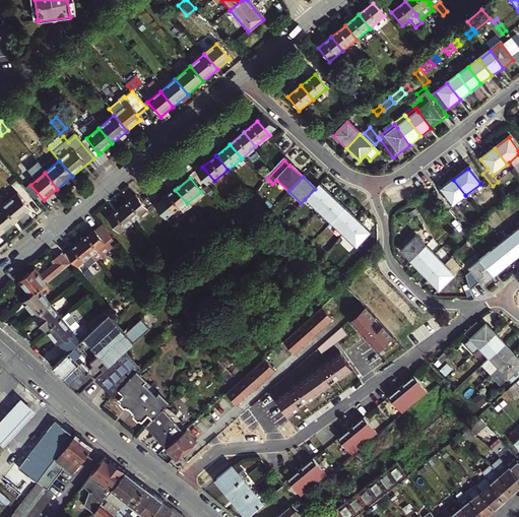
[(465,195),(453,180),(440,190),(444,195),(437,200),(446,211),(447,210),(450,214),(453,212),(450,207),(465,195)]
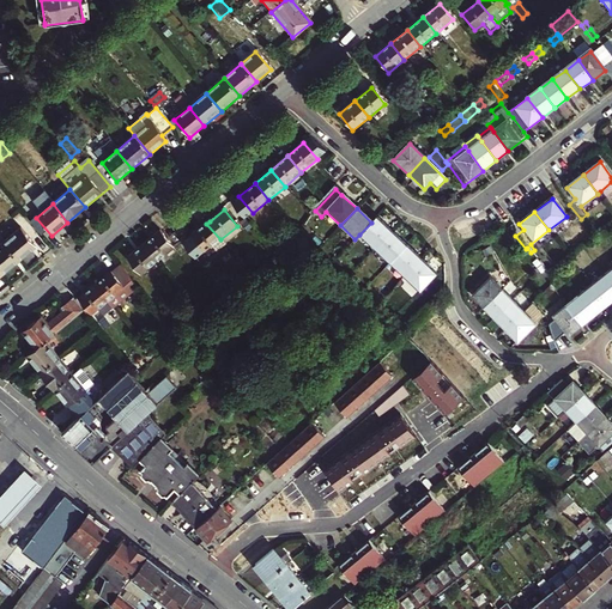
[(201,213),(199,214),(206,224),(210,221),(201,213)]
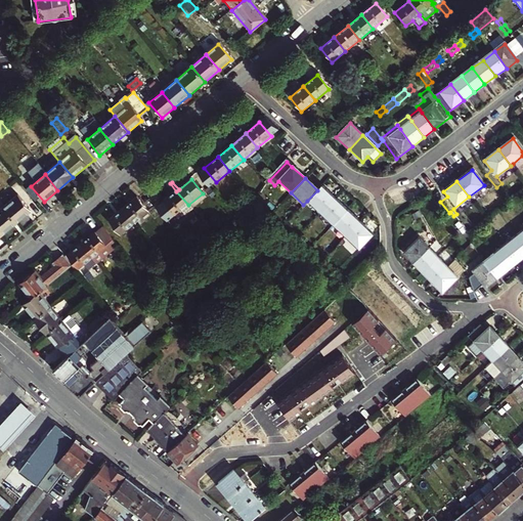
[(320,186),(317,190),(307,201),(319,214),(334,199),(320,186)]
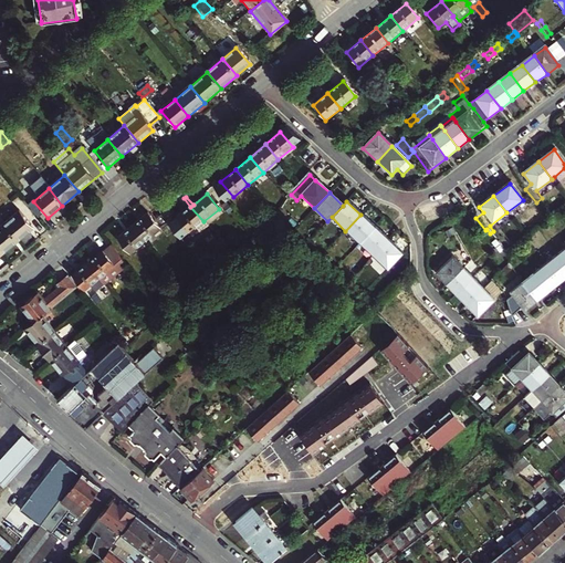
[(176,219),(192,238),(207,226),(203,221),(190,207),(176,219)]
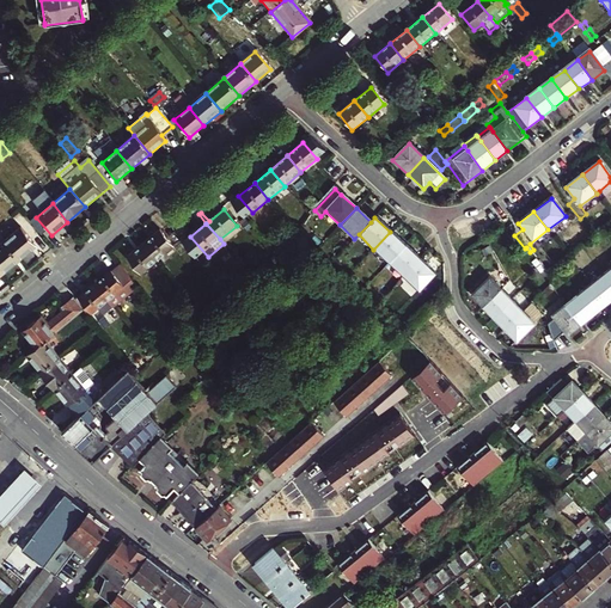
[(220,239),(224,244),(242,229),(237,226),(220,239)]
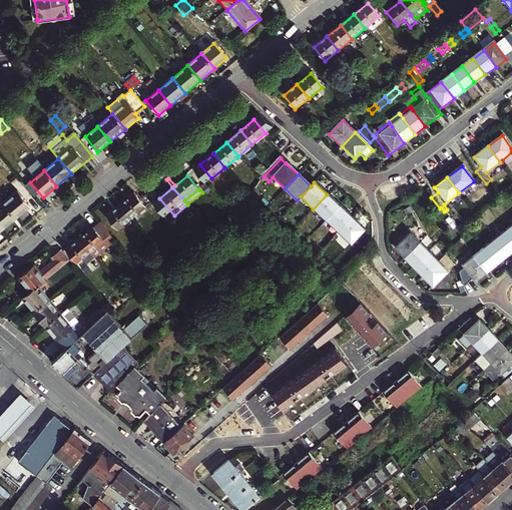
[(3,204),(16,219),(29,208),(16,193),(3,204)]
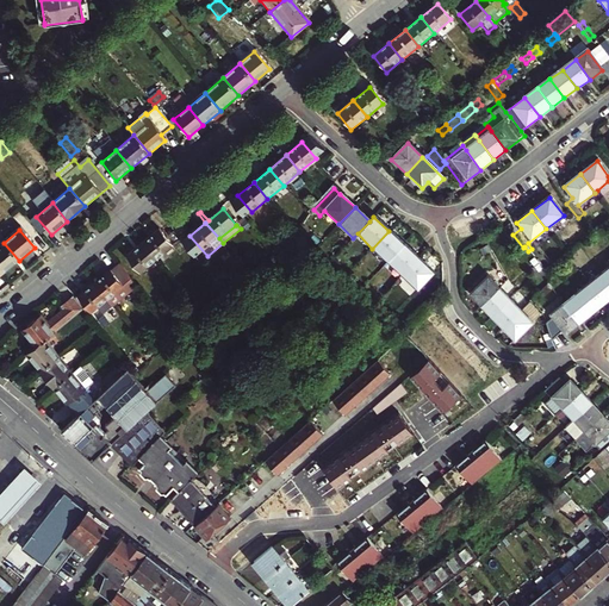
[(159,231),(142,245),(155,261),(172,247),(159,231)]
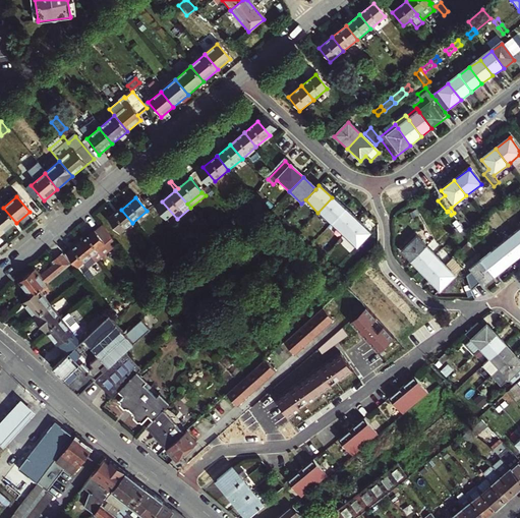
[(344,210),(332,197),(318,213),(331,224),(344,210)]
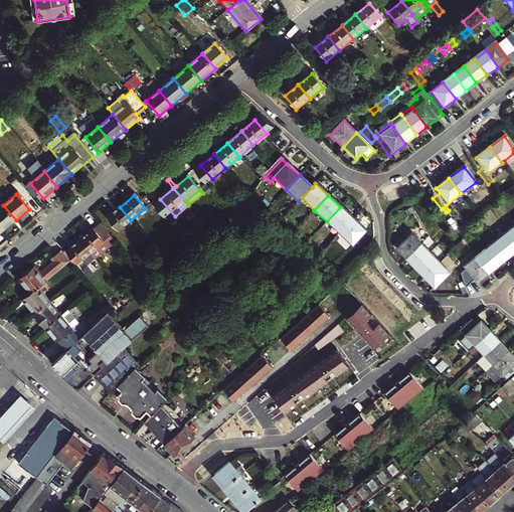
[(507,200),(501,205),(505,209),(511,204),(507,200)]
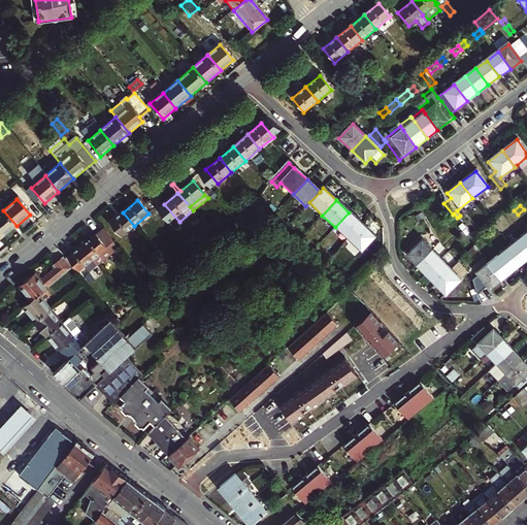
[(0,235),(2,238),(17,226),(3,210),(0,212),(0,235)]
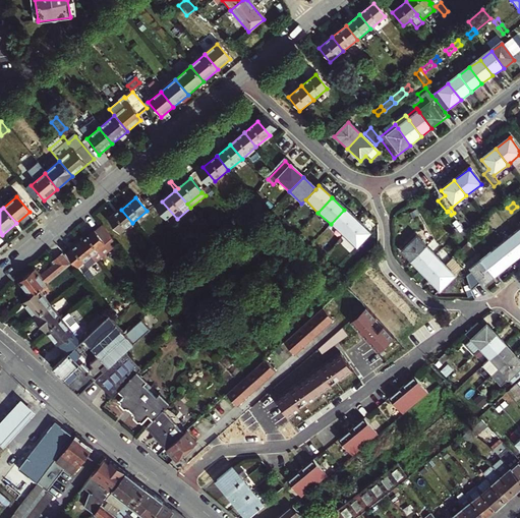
[(505,217),(511,212),(507,208),(501,212),(505,217)]
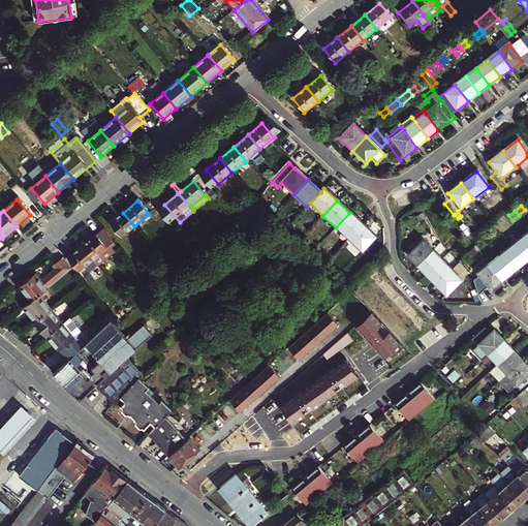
[(121,238),(134,226),(123,213),(109,224),(121,238)]
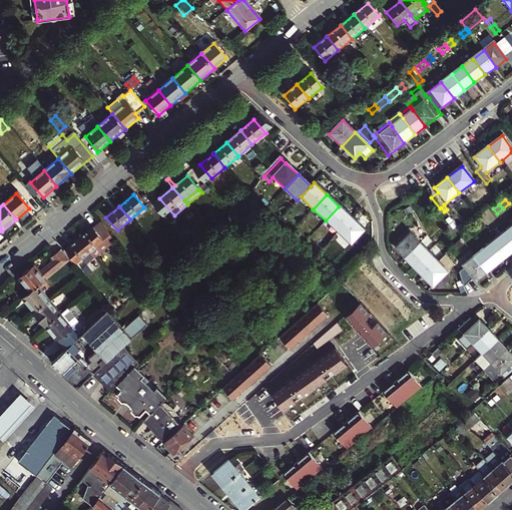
[(338,232),(352,218),(339,206),(326,220),(338,232)]
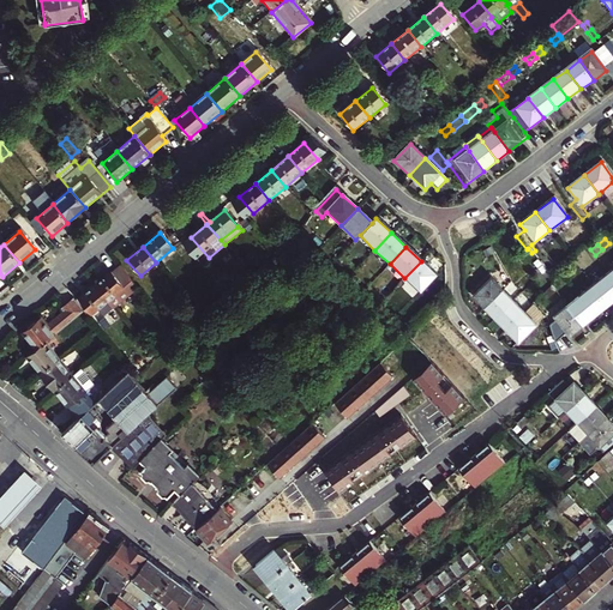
[(493,253),(490,248),(481,253),(485,259),(493,253)]
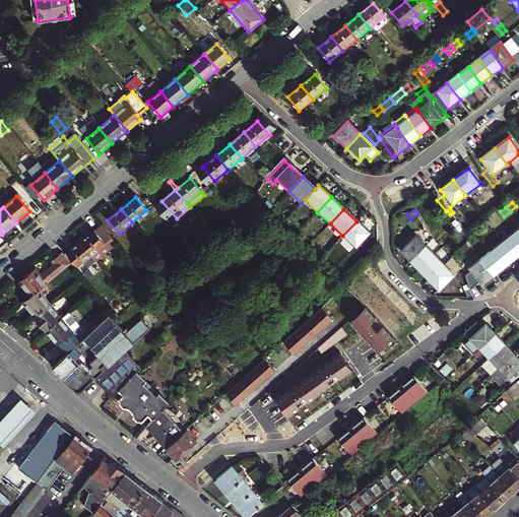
[(186,230),(177,218),(172,223),(181,234),(186,230)]
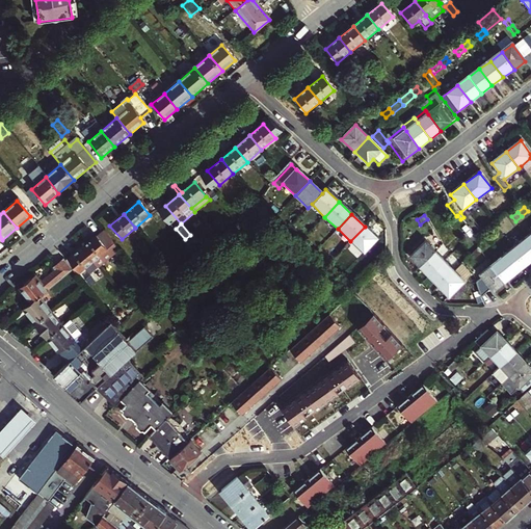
[(502,223),(496,229),(500,233),(506,228),(502,223)]
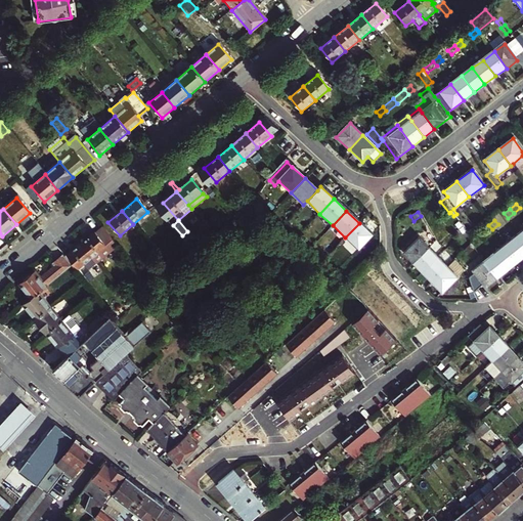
[(454,225),(459,232),(463,228),(458,222),(454,225)]
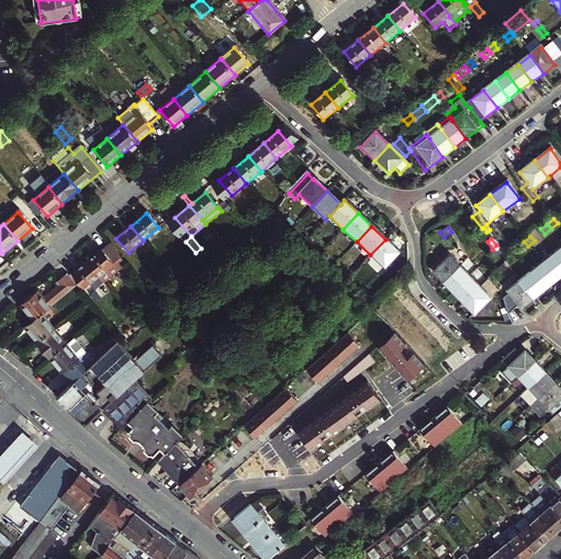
[(399,253),(385,239),(370,255),(395,279),(406,268),(394,257),(399,253)]
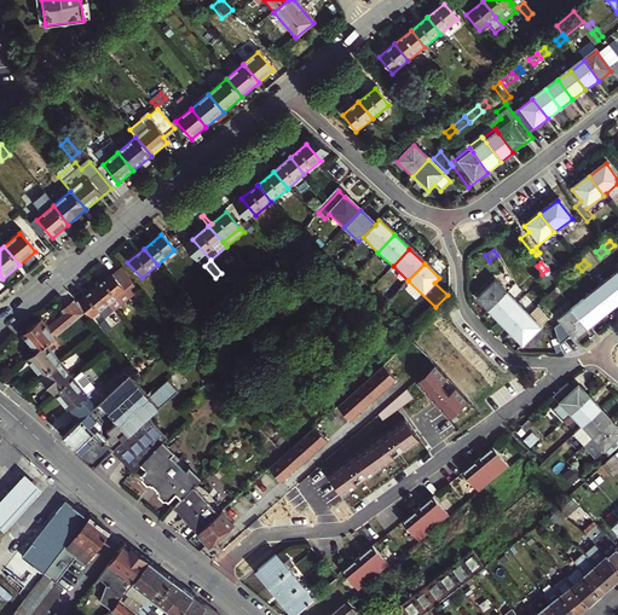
[(575,277),(582,271),(577,266),(570,271),(575,277)]
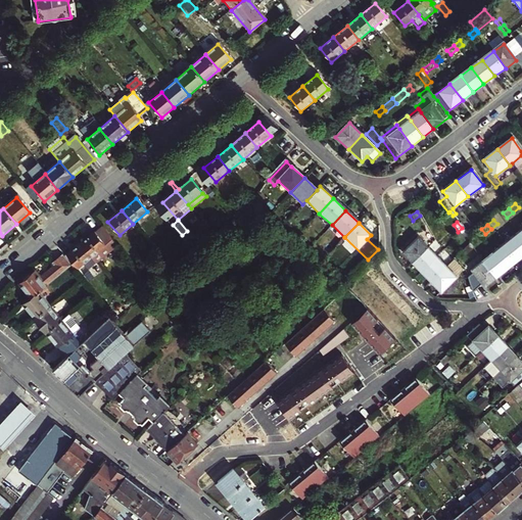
[(467,234),(462,228),(458,232),(463,237),(467,234)]
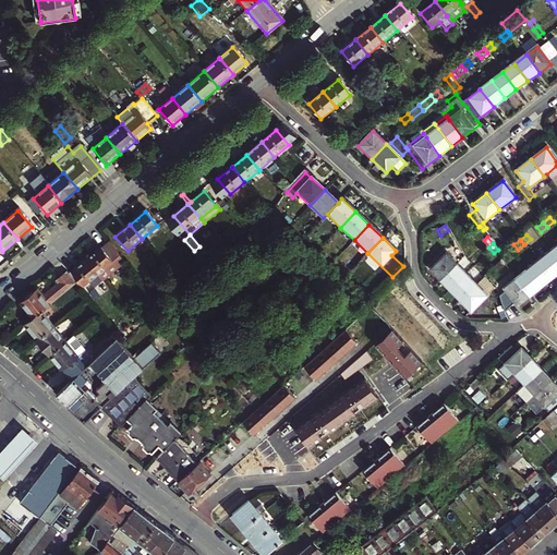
[(100,248),(85,261),(97,276),(101,281),(124,263),(108,244),(103,250),(100,248)]
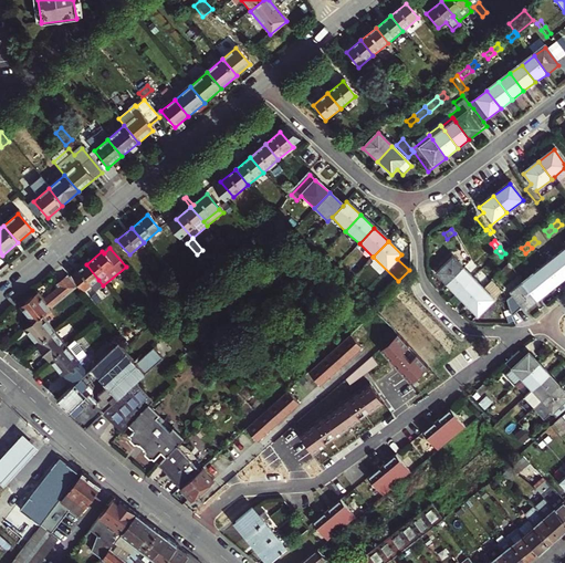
[(564,278),(564,267),(556,256),(545,264),(560,282),(564,278)]
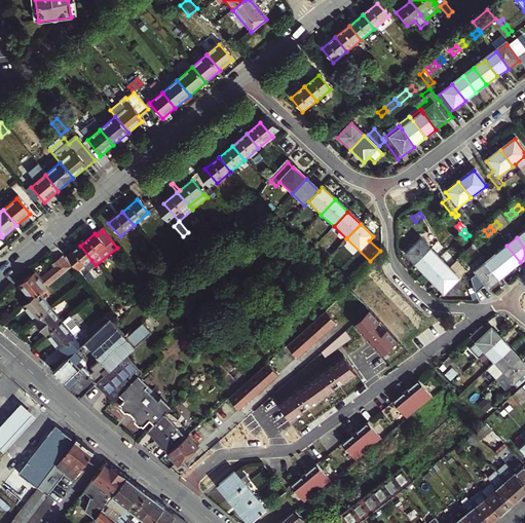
[(420,239),(405,254),(415,264),(430,250),(420,239)]
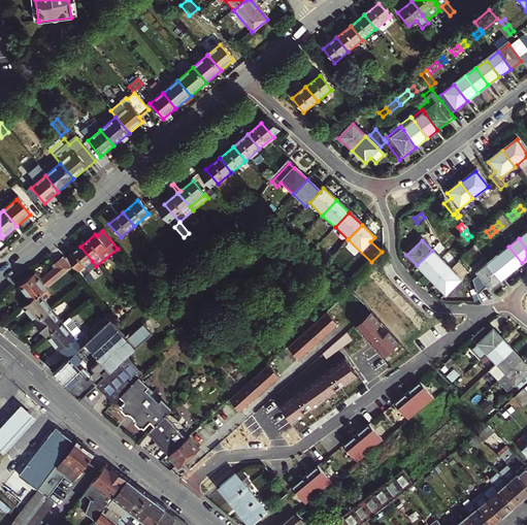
[(480,242),(473,249),(476,252),(484,247),(480,242)]
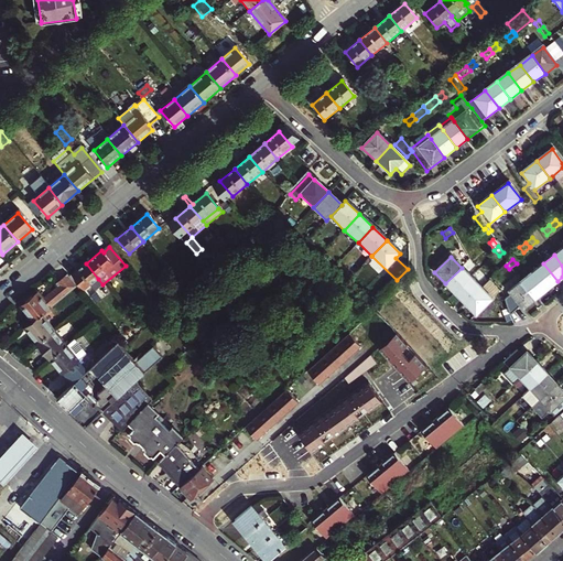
[(98,279),(86,263),(71,276),(84,291),(98,279)]
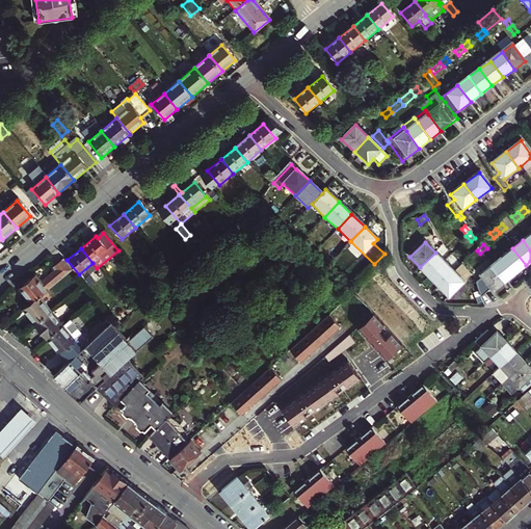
[(512,248),(501,258),(514,274),(526,265),(512,248)]
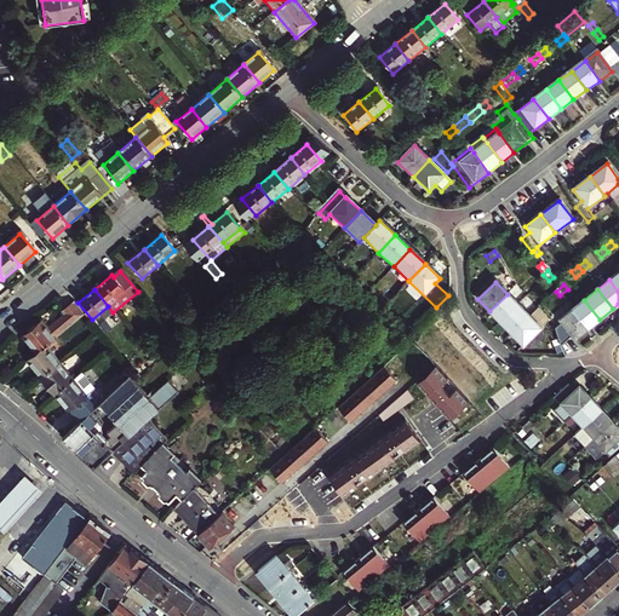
[(554,301),(560,295),(556,292),(550,298),(554,301)]
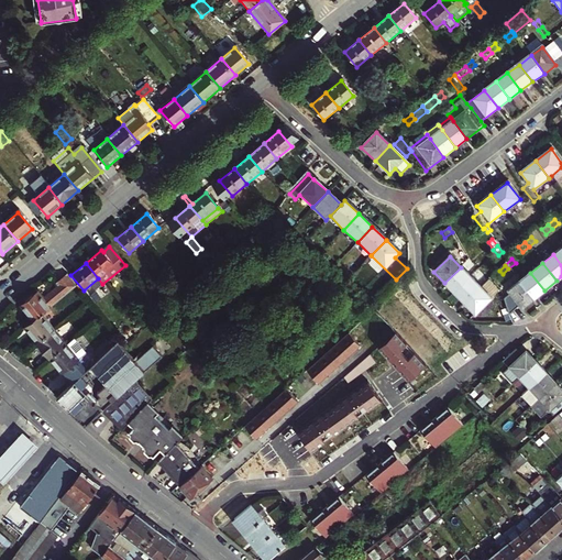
[(471,277),(461,267),(444,283),(454,293),(471,277)]
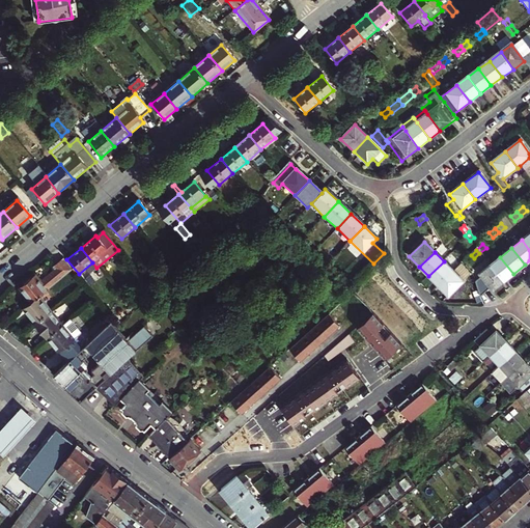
[(513,274),(500,257),(490,266),(503,282),(513,274)]
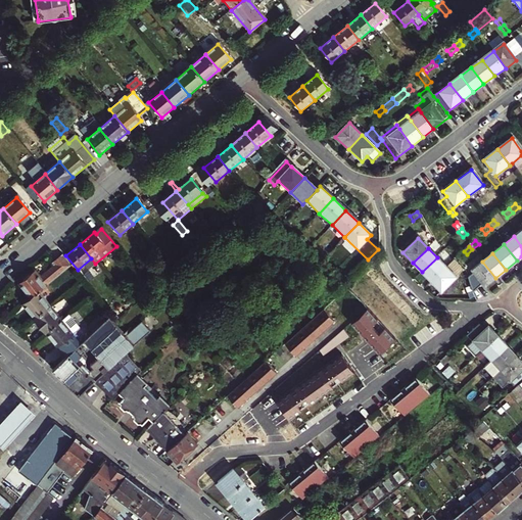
[(32,297),(39,292),(72,266),(62,255),(51,264),(53,267),(46,273),(47,275),(42,279),(36,271),(20,283),(32,297)]
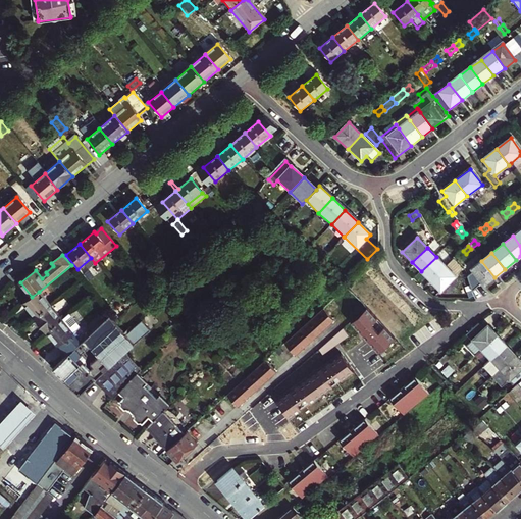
[(436,257),(421,271),(431,281),(446,266),(436,257)]
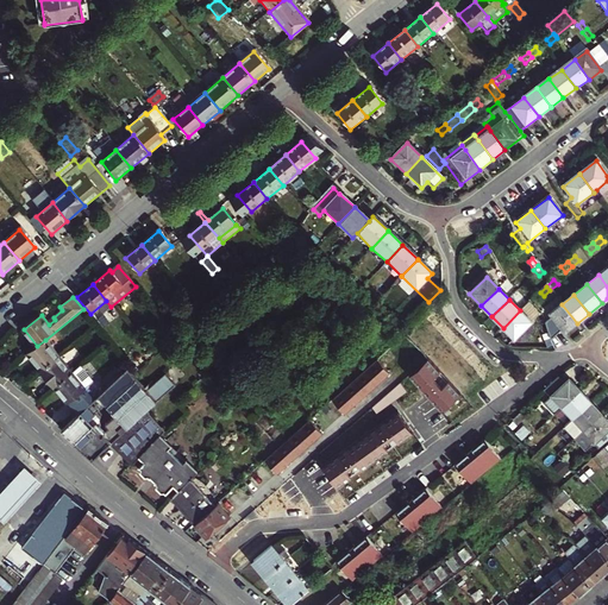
[(577,323),(562,304),(549,314),(551,317),(544,323),(550,340),(562,331),(564,333),(577,323)]
